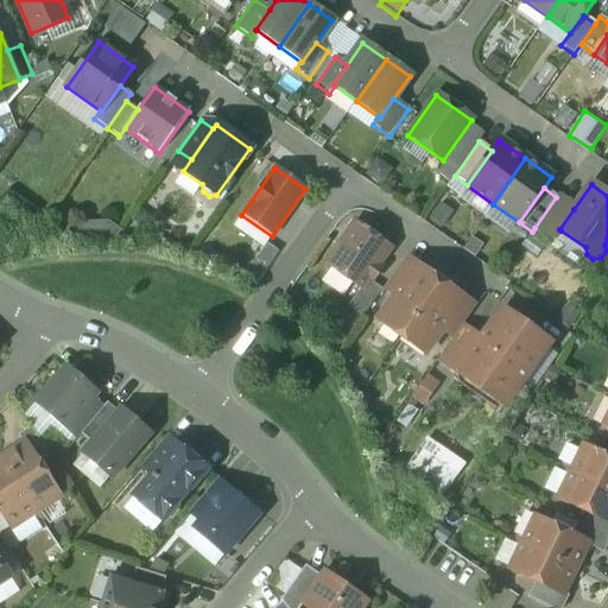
[(574,209),(557,196),(556,197),(534,228),(553,241),(561,230),(559,229),(574,209)]
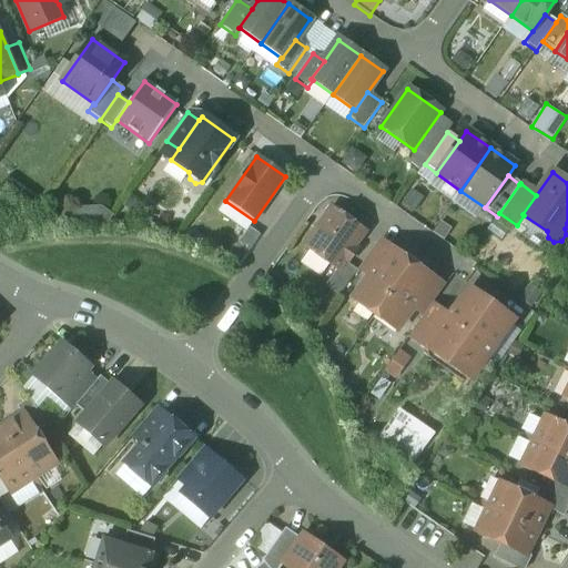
[(331,209),(304,246),(336,271),(337,271),(344,262),(365,232),(331,209)]
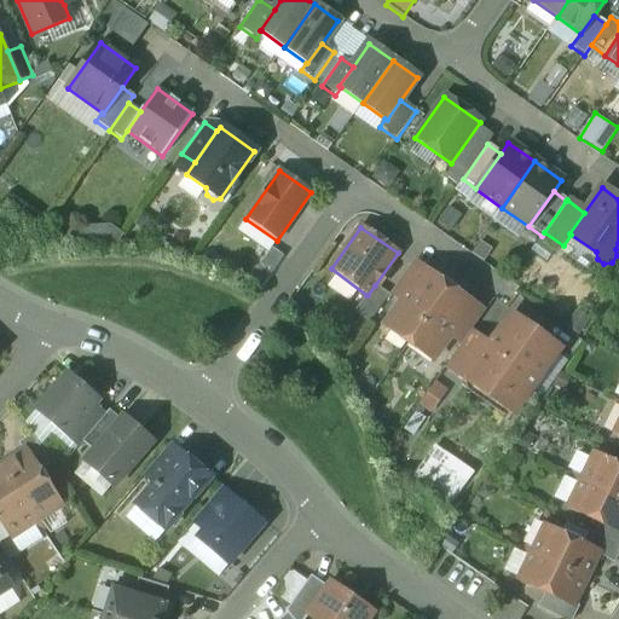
[(80,237),(70,230),(62,241),(73,248),(81,248),(81,246),(81,244),(80,237)]
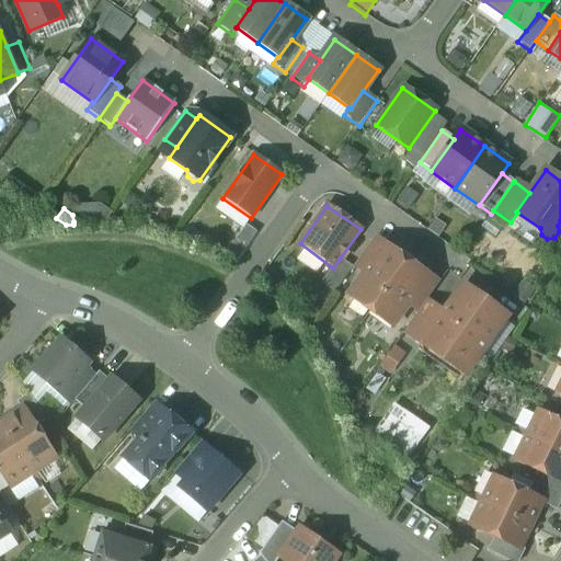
[(102,208),(64,208),(72,215),(73,221),(73,222),(98,221),(96,220),(98,220),(96,215),(102,208)]
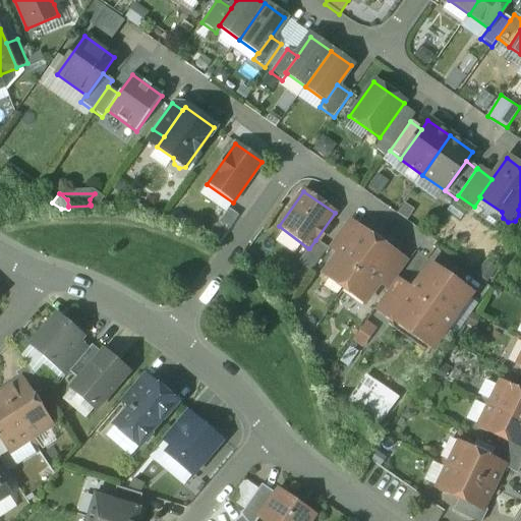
[(103,198),(95,193),(90,199),(91,205),(90,205),(91,206),(91,208),(97,208),(103,198)]
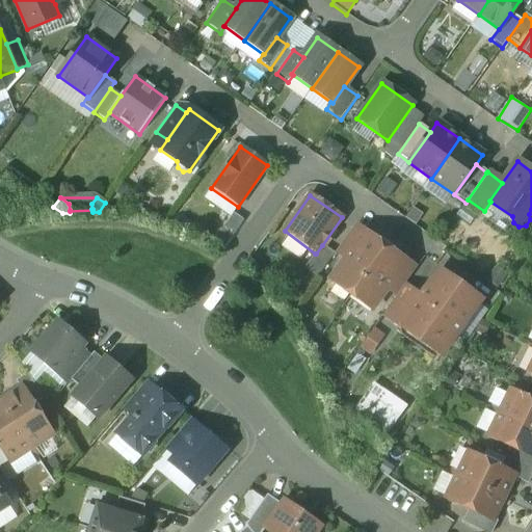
[(233,214),(215,239),(225,246),(243,221),(233,214)]
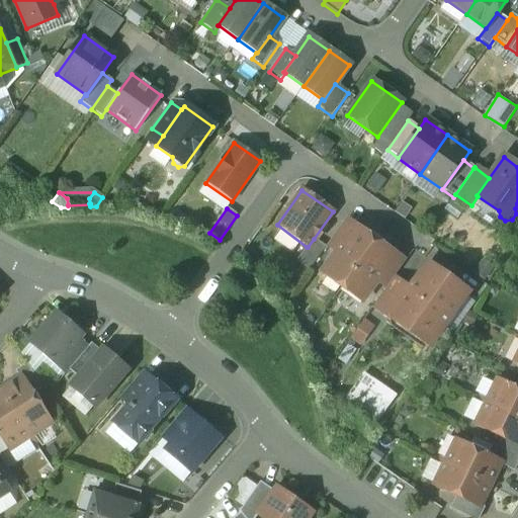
[(342,224),(326,247),(336,254),(352,231),(342,224)]
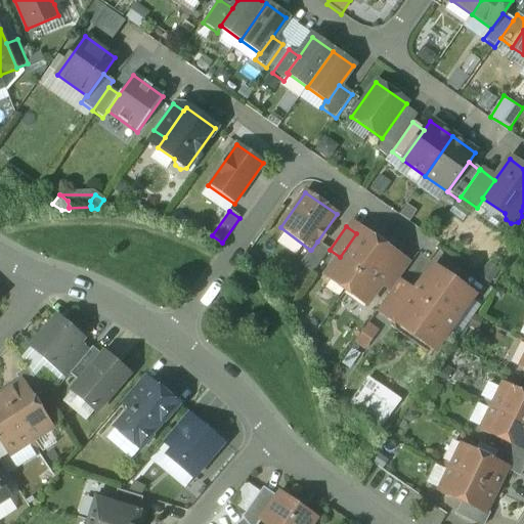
[(340,257),(325,276),(346,291),(378,246),(357,232),(340,257)]
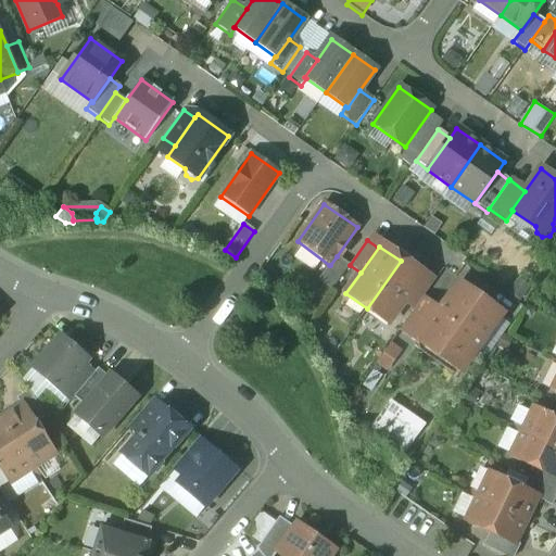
[(337,256),(330,265),(329,265),(318,281),(331,290),(349,266),(337,256)]
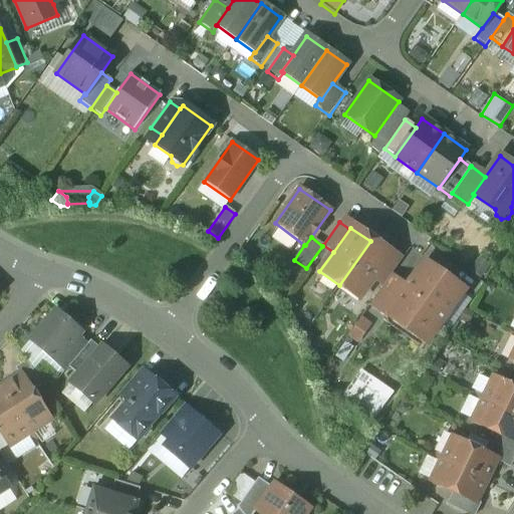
[(370,241),(339,285),(358,299),(372,280),(389,257),(390,255),(370,241)]
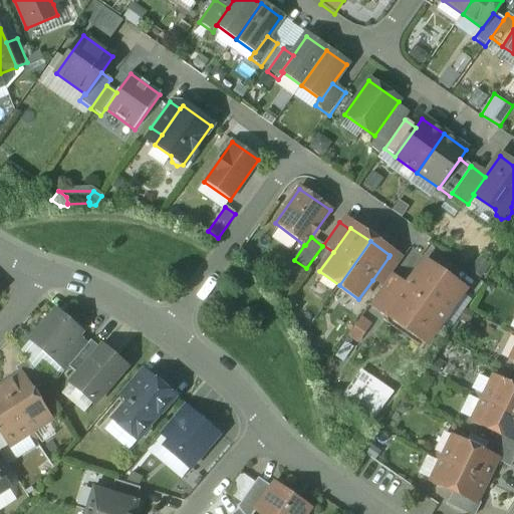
[(389,257),(372,280),(382,287),(390,277),(399,264),(389,257)]
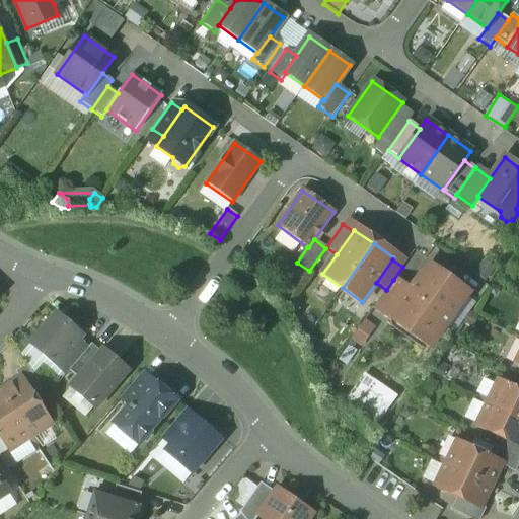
[(421,284),(418,281),(410,292),(395,311),(396,312),(435,340),(467,293),(433,268),(421,284)]
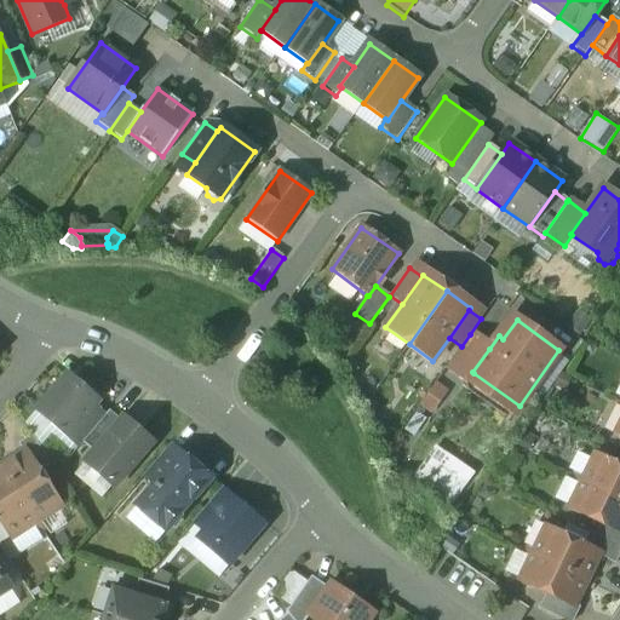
[(461,346),(445,369),(465,384),(474,373),(472,372),(489,349),(470,334),(461,346)]
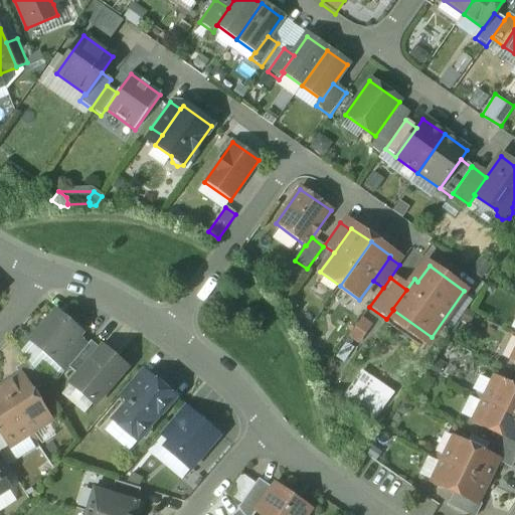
[(432,337),(393,310),(386,319),(424,346),(432,337)]
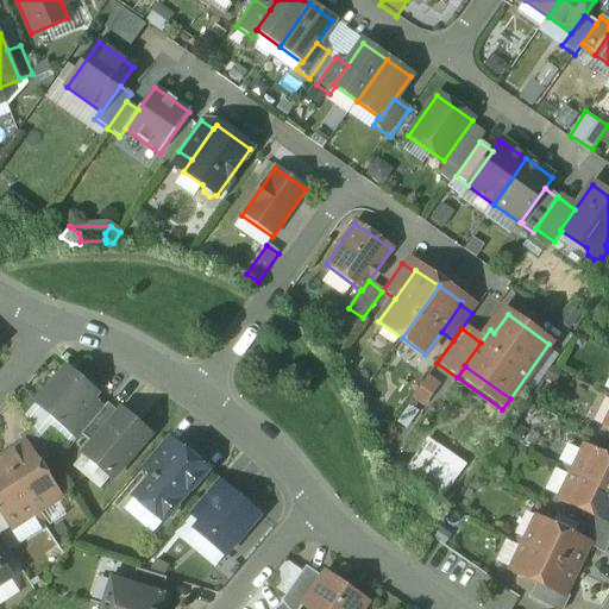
[(64,370),(37,403),(52,415),(50,419),(66,432),(93,400),(96,395),(81,382),(80,383),(64,370)]
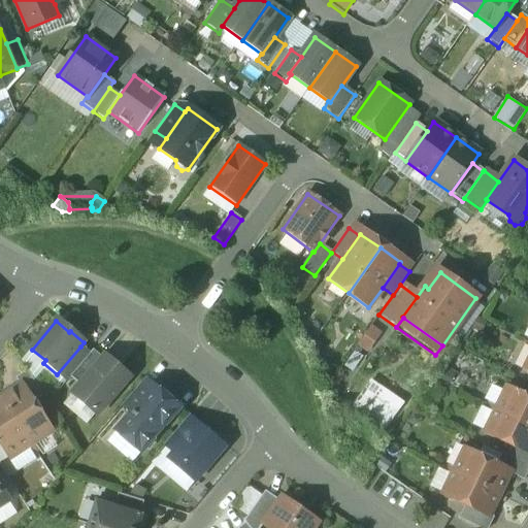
[(80,347),(57,374),(66,383),(70,377),(90,355),(89,354),(80,347)]
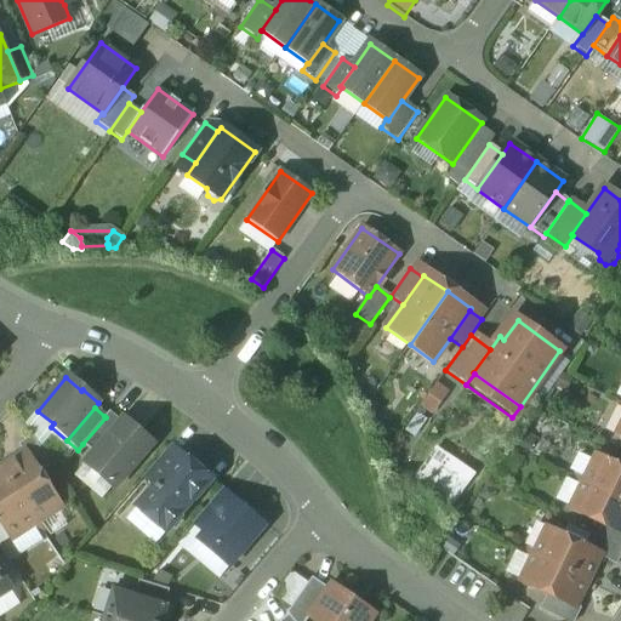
[(106,417),(83,444),(93,453),(120,422),(109,412),(104,416),(106,417)]
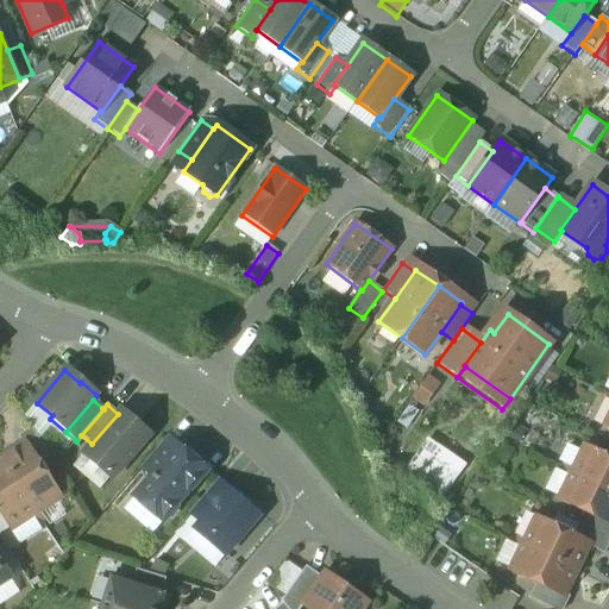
[(92,444),(83,454),(112,479),(149,435),(120,412),(92,444)]
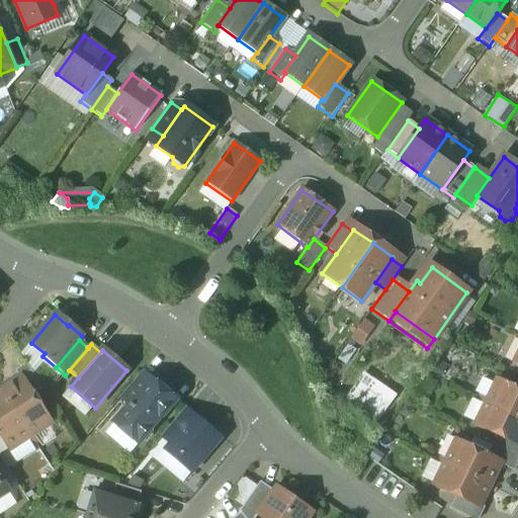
[(26,364),(15,371),(20,379),(21,378),(31,395),(41,389),(26,364)]
